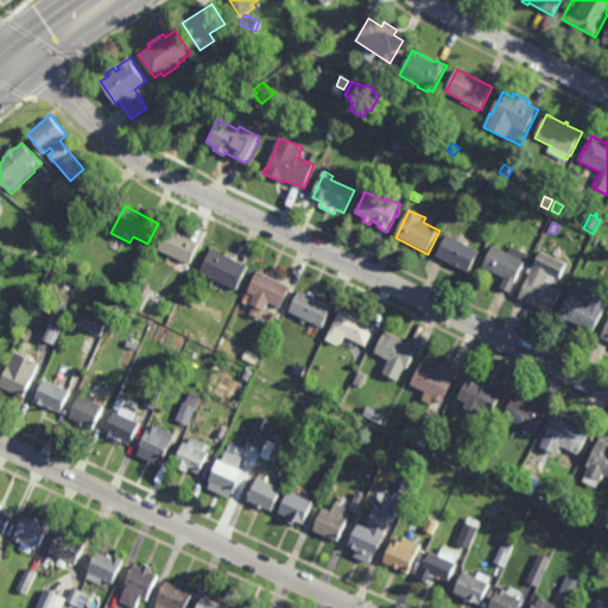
[(176,230),(177,227),(182,229),(183,227),(195,233),(192,238),(201,242),(191,263),(157,247),(166,226),(176,230)]
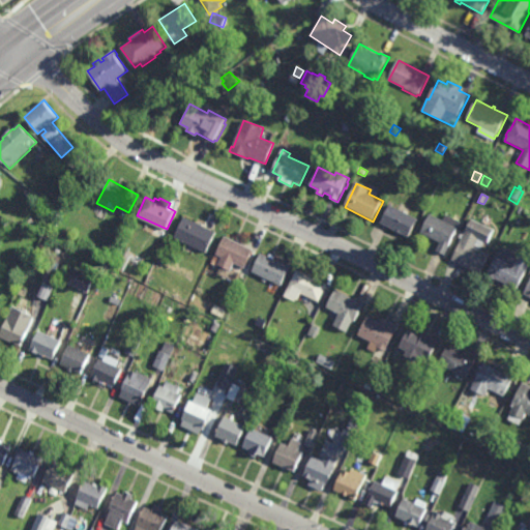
[(410,215),(418,219),(409,239),(401,235),(400,236),(395,234),(396,232),(381,225),(390,205),(399,209),(403,200),(415,206),(410,215)]
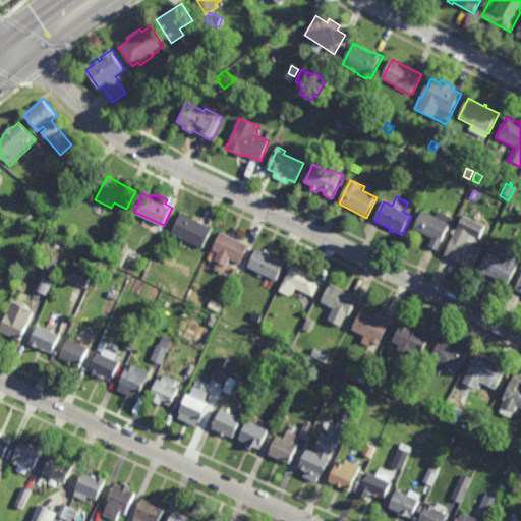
[(436,218),(439,212),(454,220),(437,250),(430,246),(435,240),(414,229),(423,211),(436,218)]
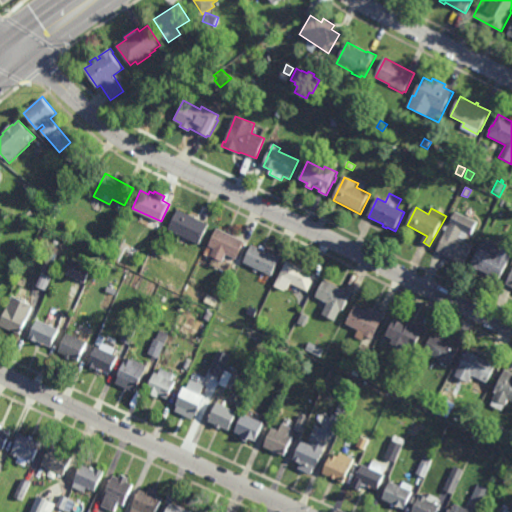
[(199,245),(166,229),(176,208),(209,224),(199,245)]
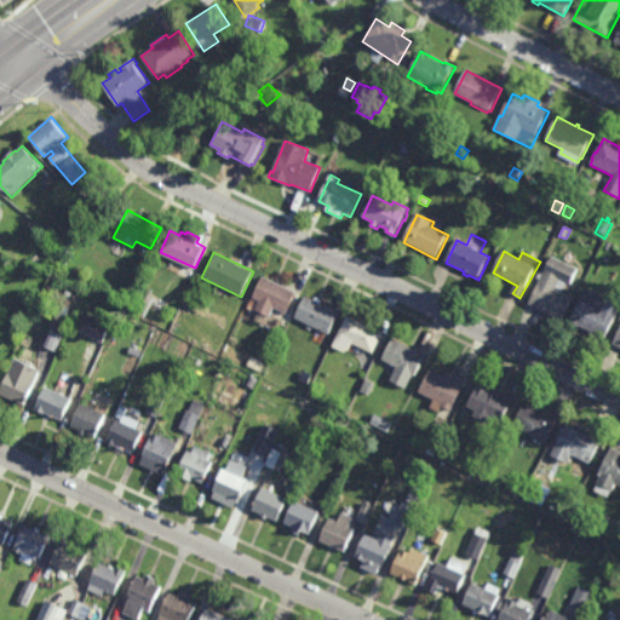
[(573,286),(546,271),(554,257),(580,271),(573,286)]
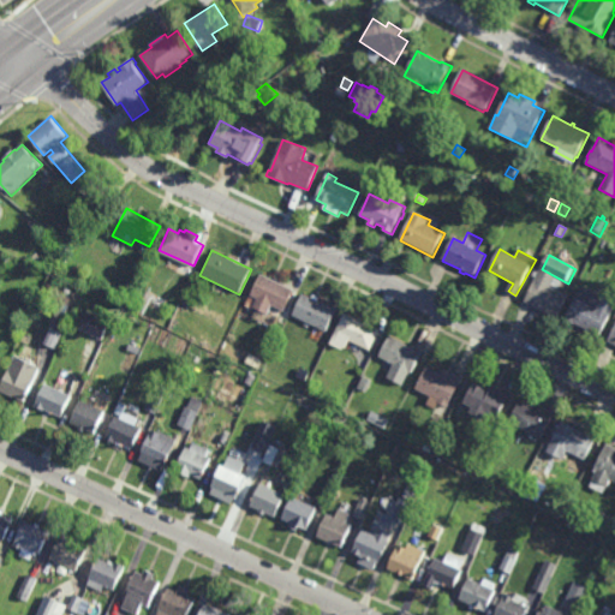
[(293,290),(284,310),(273,305),(268,314),(254,306),(252,310),(245,306),(261,274),(293,290)]
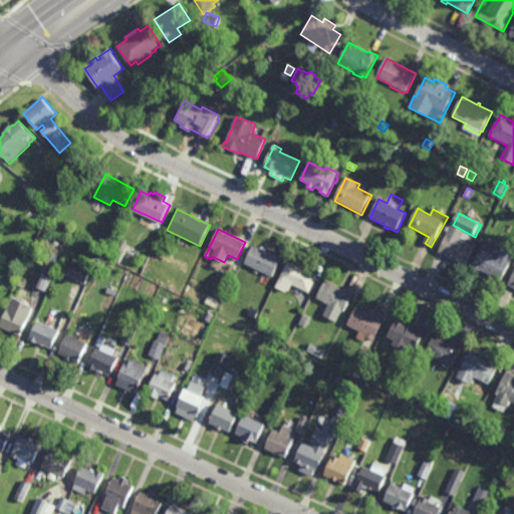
[(468,264),(445,253),(444,256),(439,253),(449,232),(463,239),(462,241),(476,248),(468,264)]
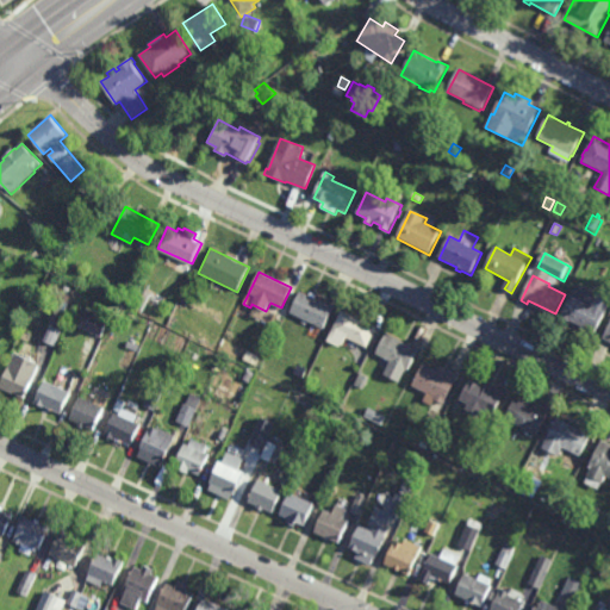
[(597,296),(601,291),(609,296),(609,304),(595,334),(585,329),(584,332),(577,329),(580,324),(561,313),(577,285),(597,296)]
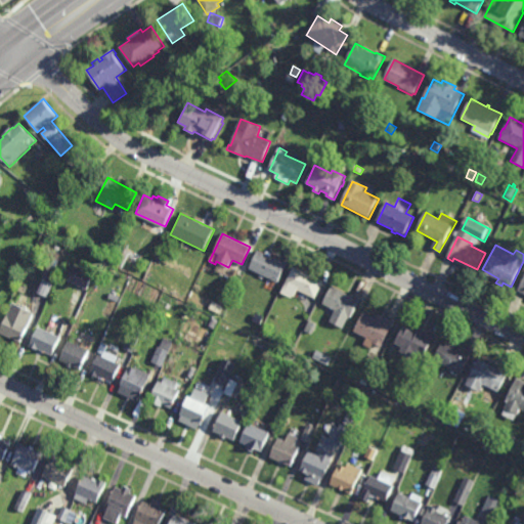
[(266,253),(267,250),(272,253),(271,255),(288,262),(278,281),(249,268),(258,249),(266,253)]
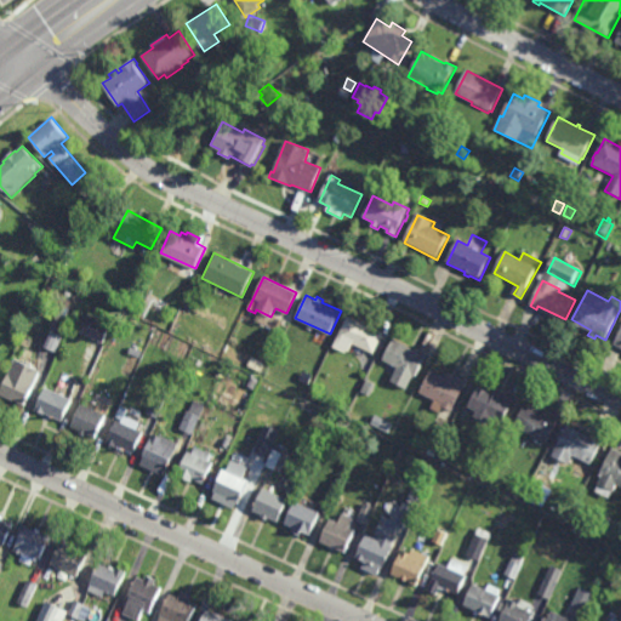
[(64,320),(57,317),(63,306),(69,309),(64,320)]
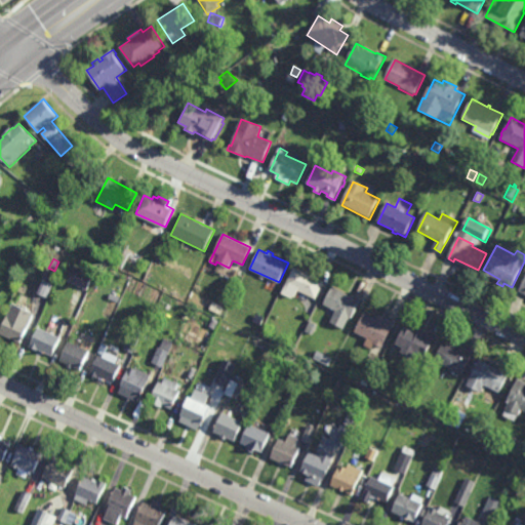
[(86,291),(66,282),(74,265),(93,275),(86,291)]
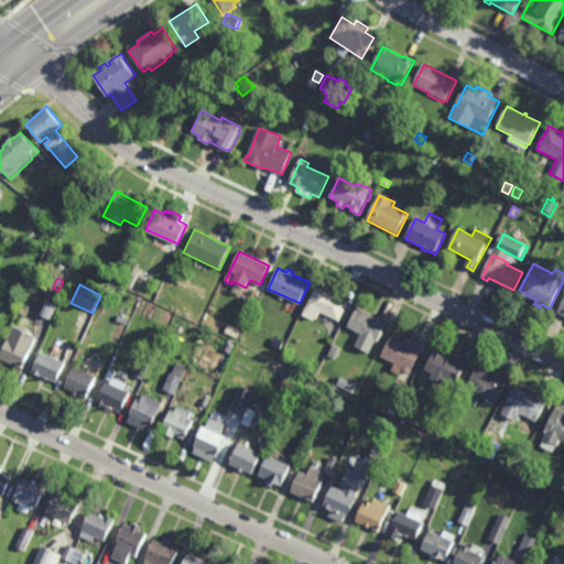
[(339,321),(320,311),(316,317),(315,316),(313,320),(302,313),(316,284),(349,302),(339,321)]
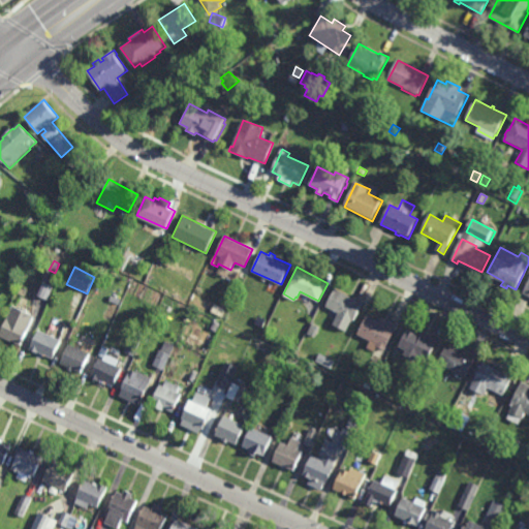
[(45,301),(35,296),(45,274),(57,279),(45,301)]
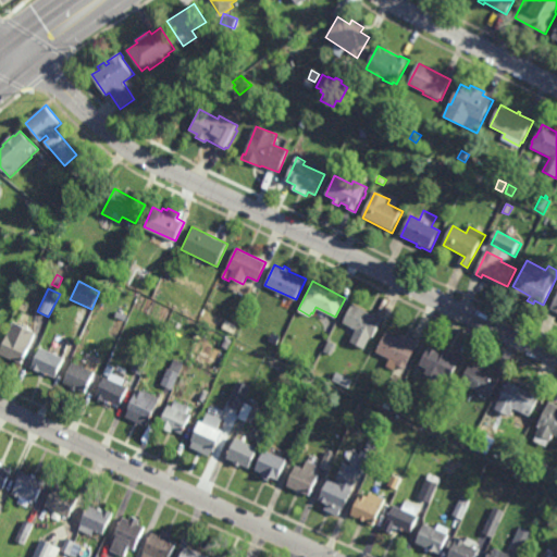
[(373,337),(371,336),(366,349),(350,341),(357,327),(343,321),(353,301),(383,318),(373,337)]
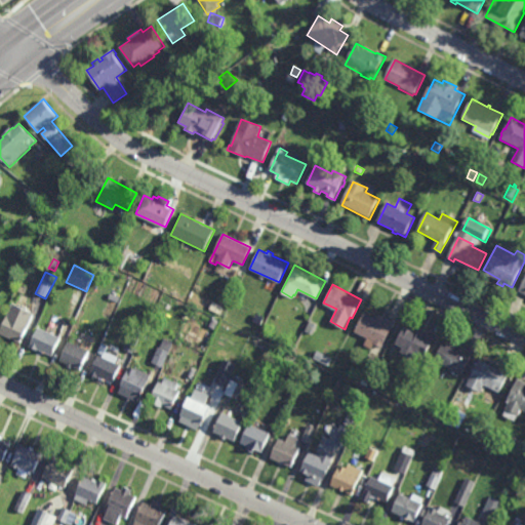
[(220,316),(208,311),(212,301),(225,308),(220,316)]
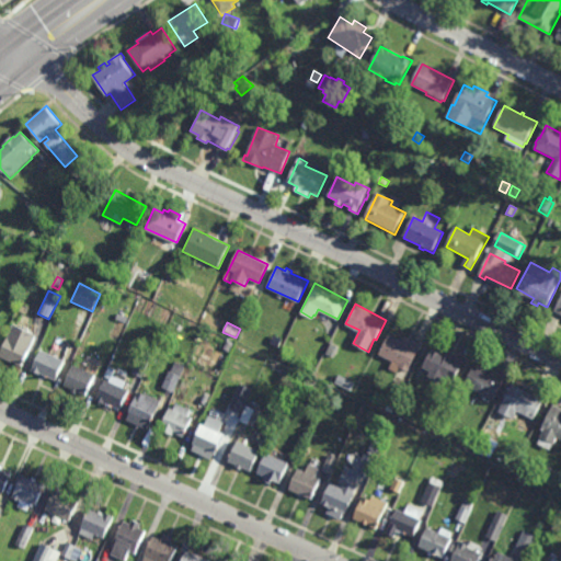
[(22,367),(0,356),(0,353),(13,323),(37,334),(22,367)]
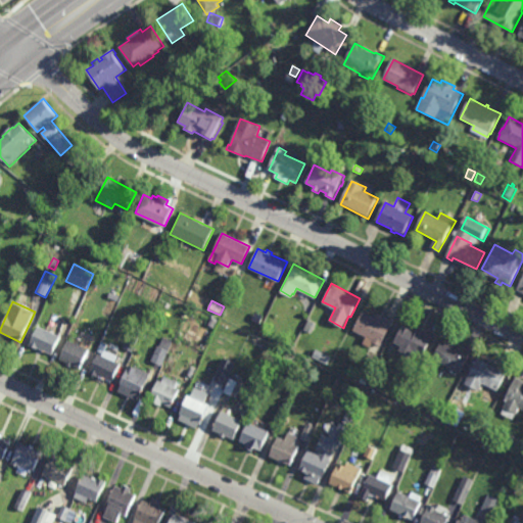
[(373,316),(375,312),(384,317),(386,312),(395,317),(381,344),(374,341),(371,346),(364,342),(367,336),(353,329),(364,310),(373,316)]
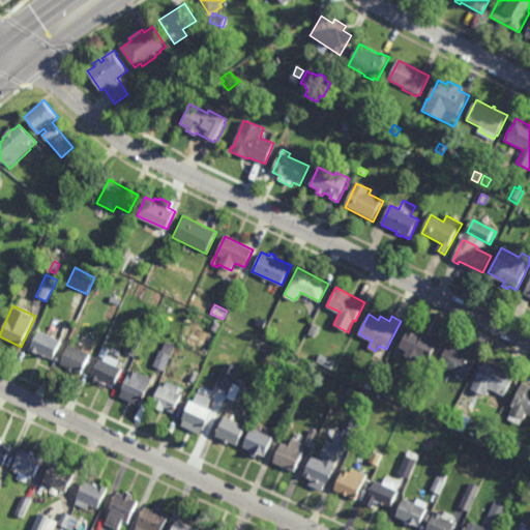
[(265,328),(258,325),(262,319),(268,322),(265,328)]
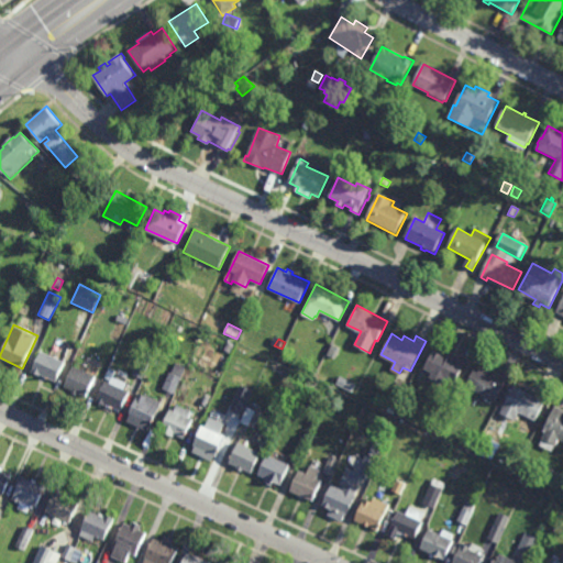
[(231,352),(224,349),(228,341),(235,344),(231,352)]
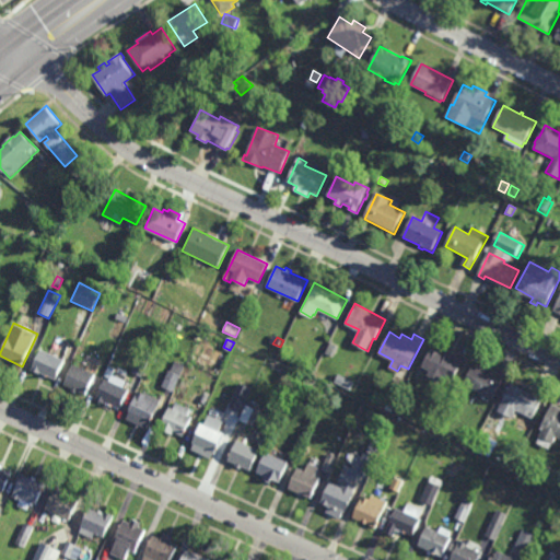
[(333,357),(325,352),(331,341),(339,346),(333,357)]
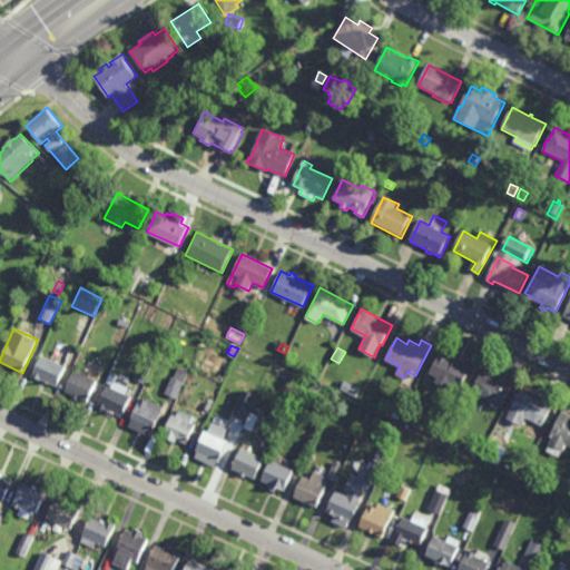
[(461,363),(462,360),(473,365),(471,370),(470,370),(461,387),(459,386),(455,392),(445,386),(449,381),(431,372),(441,352),(461,363)]
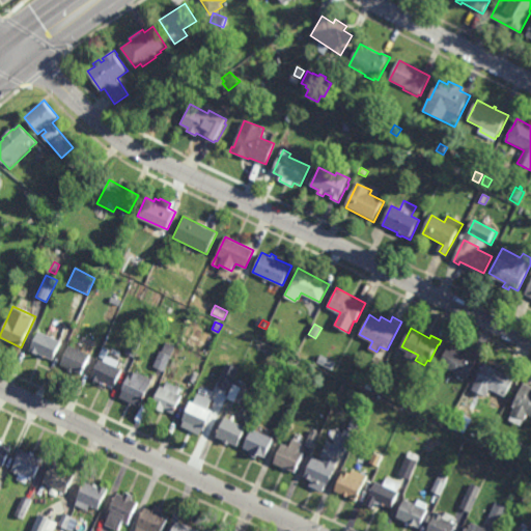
[(53,361),(38,354),(37,356),(29,352),(38,331),(61,341),(53,361)]
